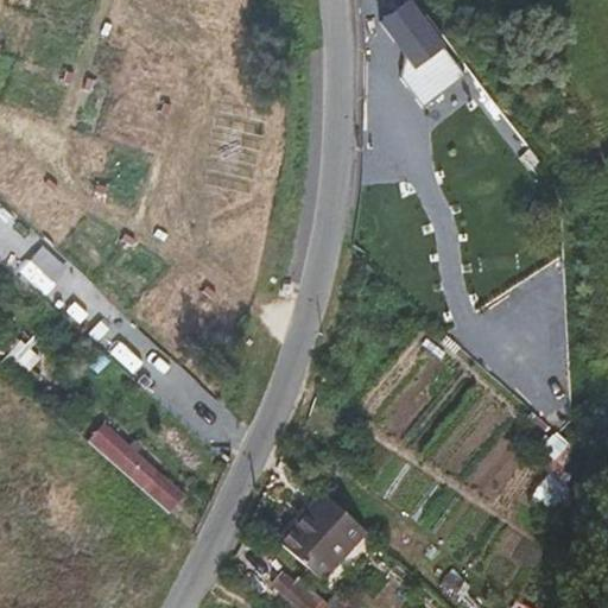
[(380,0),(404,31),(407,32),(428,18),(415,0),(380,0)]
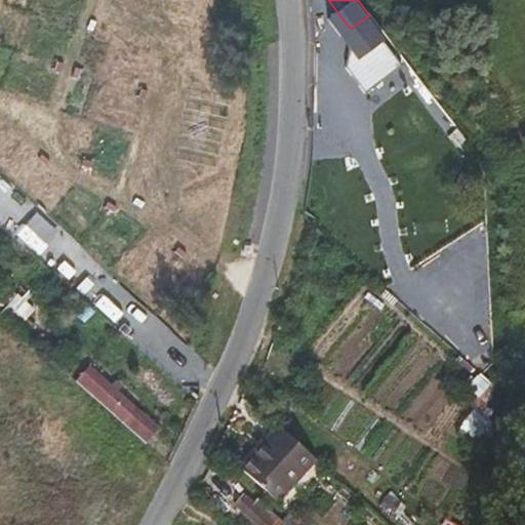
[(467,139),(458,127),(448,136),(457,148),(467,139)]
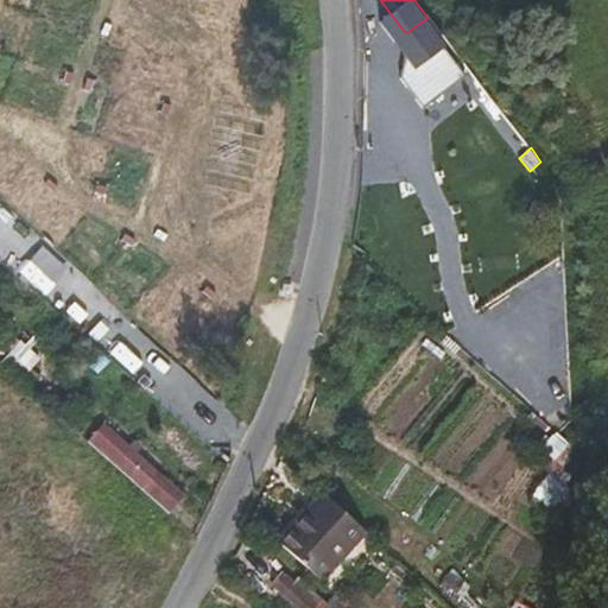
[(39,359),(11,333),(1,343),(8,350),(7,352),(5,356),(7,359),(5,360),(0,355),(0,362),(19,380),(35,365),(39,359)]
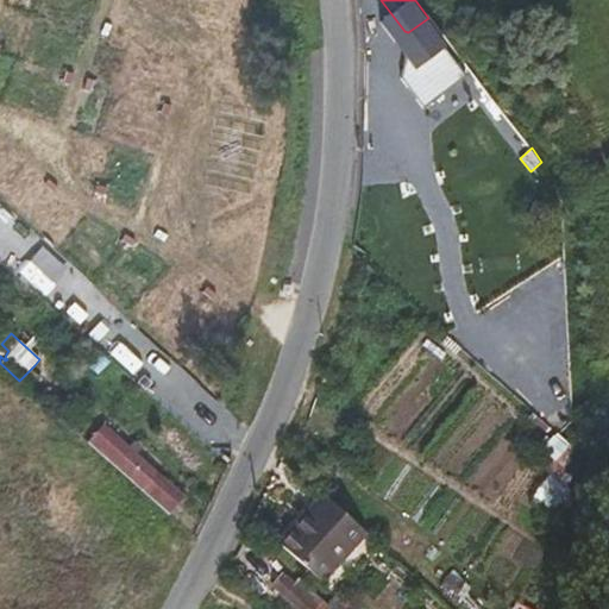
[(552,413),(540,401),(532,409),(544,421),(546,420),(548,418),(548,416),(552,413)]
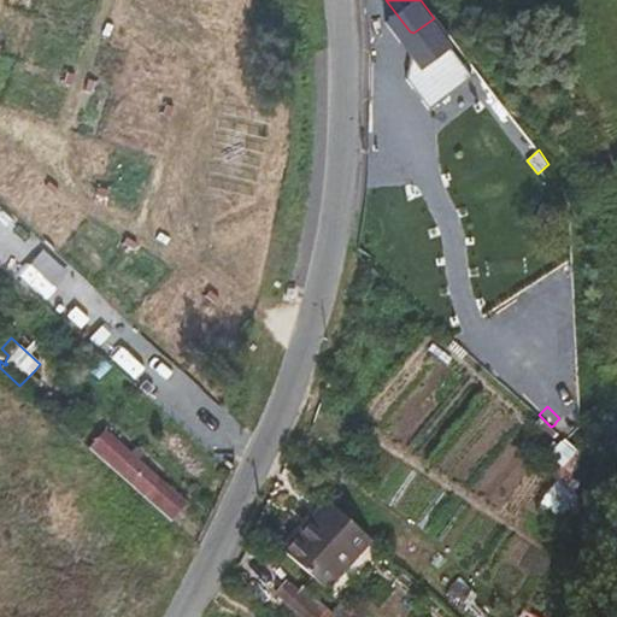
[(189,501),(107,428),(89,447),(172,521),(189,501)]
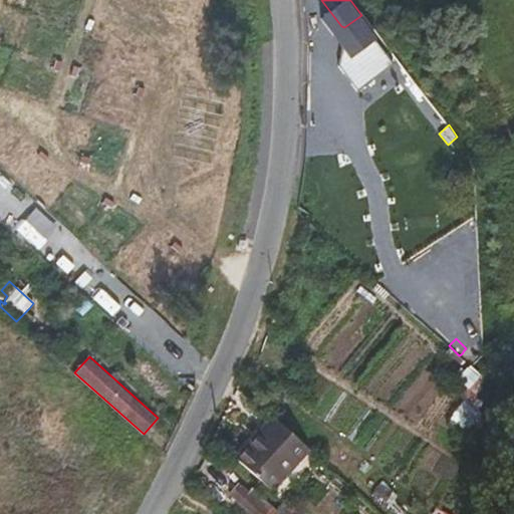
[(272,491),(309,449),(273,417),(236,459),(272,491)]
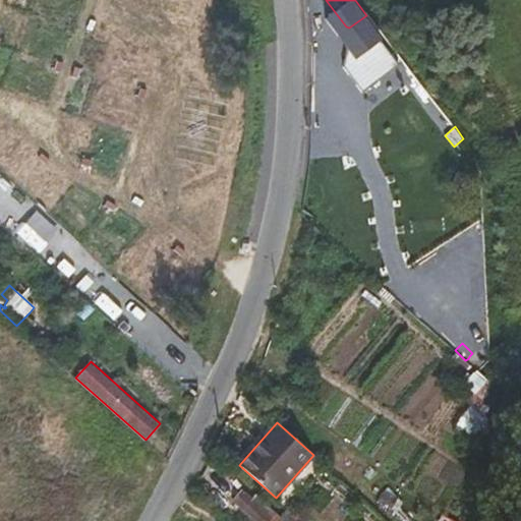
[(244,510),(252,499),(242,490),(234,501),(244,510)]
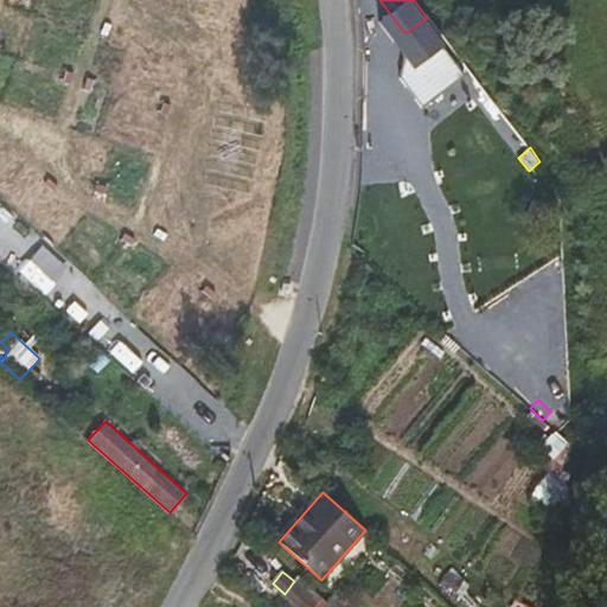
[(333,606),(299,577),(294,581),(285,594),(299,606),(333,606)]
